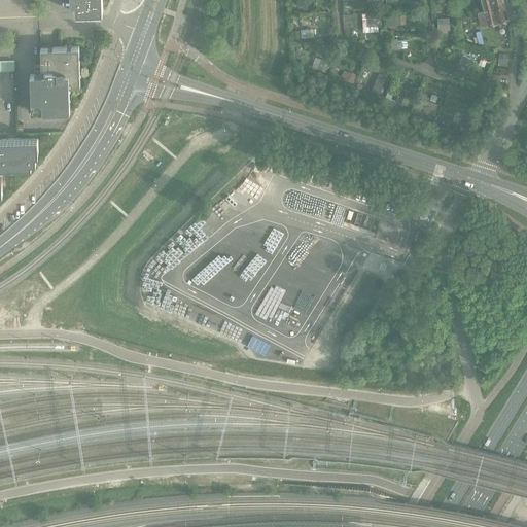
[(102,0),(71,0),(71,2),(75,2),(75,13),(103,12),(102,0)]
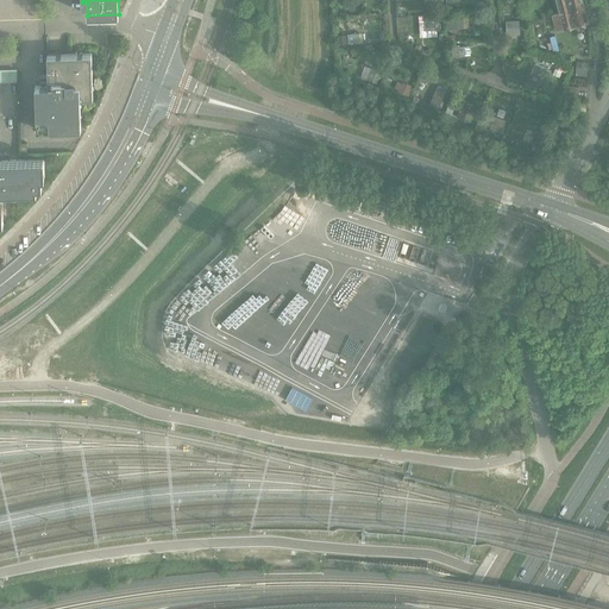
[(584,6),(582,0),(558,0),(562,12),(562,13),(584,6)]
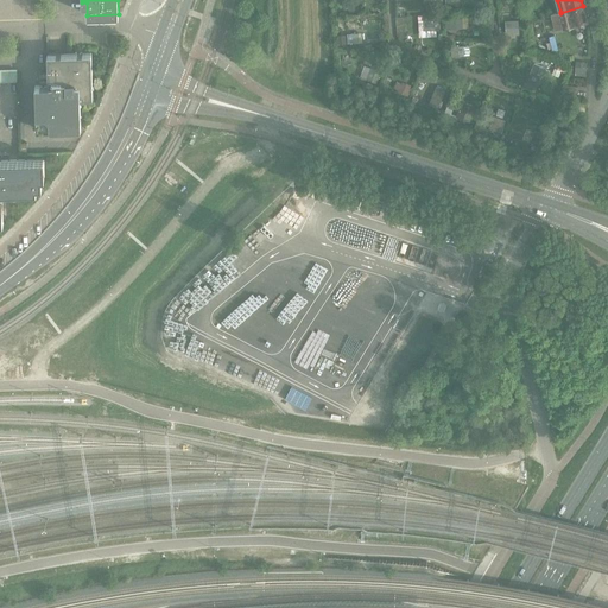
[(561,13),(561,12),(552,14),(557,31),(588,23),(583,6),(561,13)]
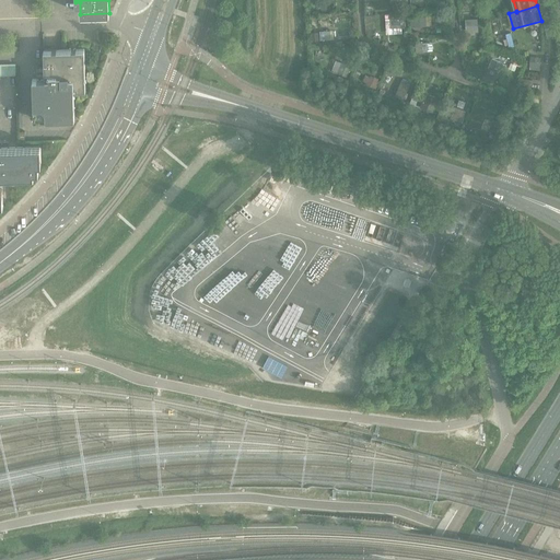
[(410,19),(410,26),(415,26),(430,25),(430,16),(426,18),(410,19)]
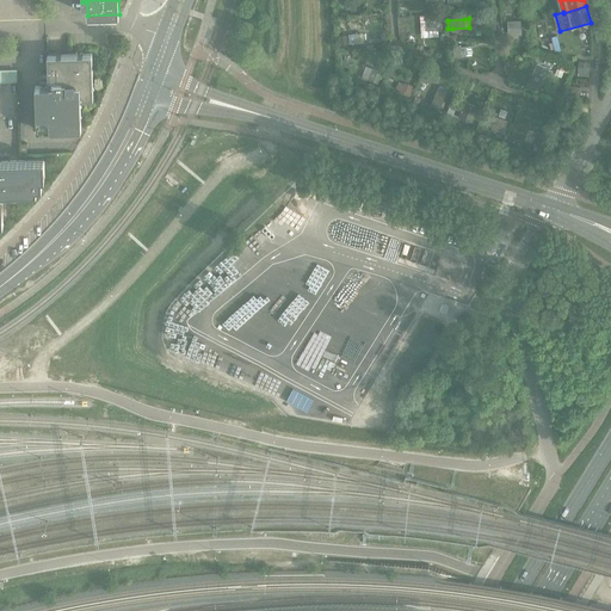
[(442,30),(440,20),(425,20),(426,31),(438,30),(442,30)]
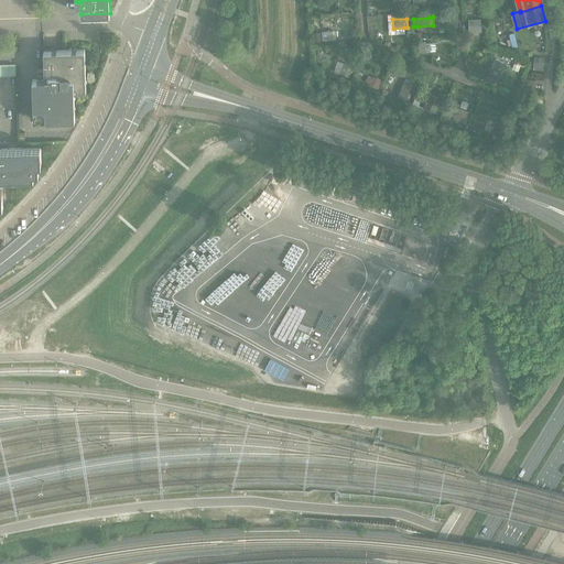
[(469,32),(481,32),(481,19),(468,20),(469,32)]
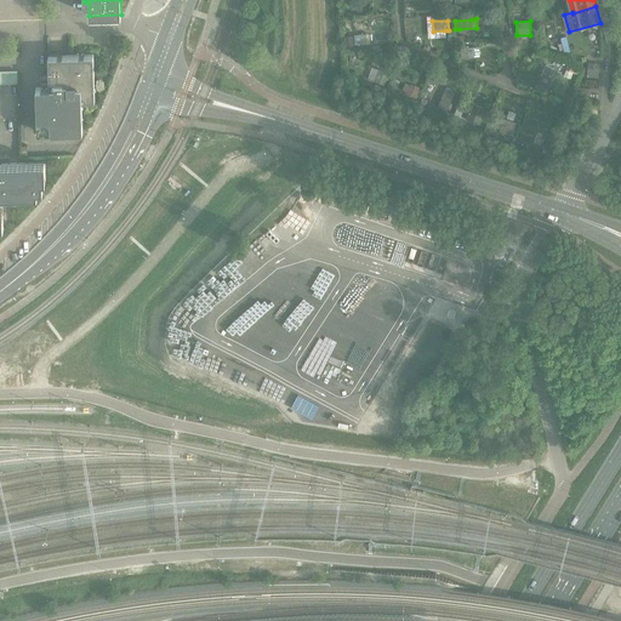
[(370,44),(369,34),(354,35),(355,45),(370,44)]
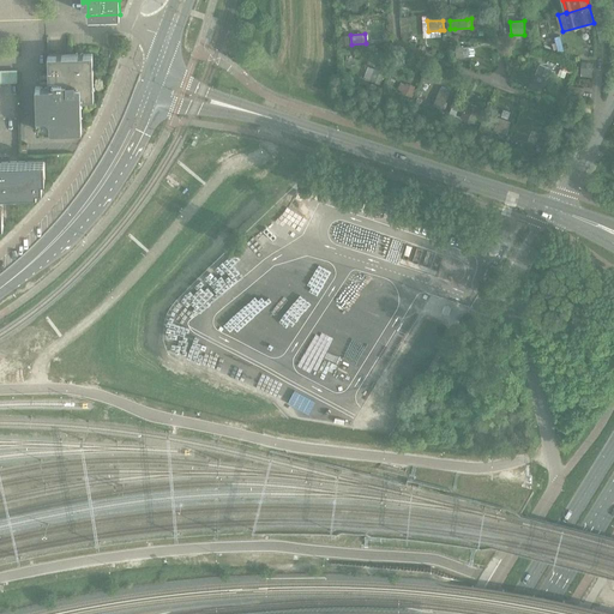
[(469,56),(468,47),(455,48),(456,60),(461,60),(461,58),(469,56)]
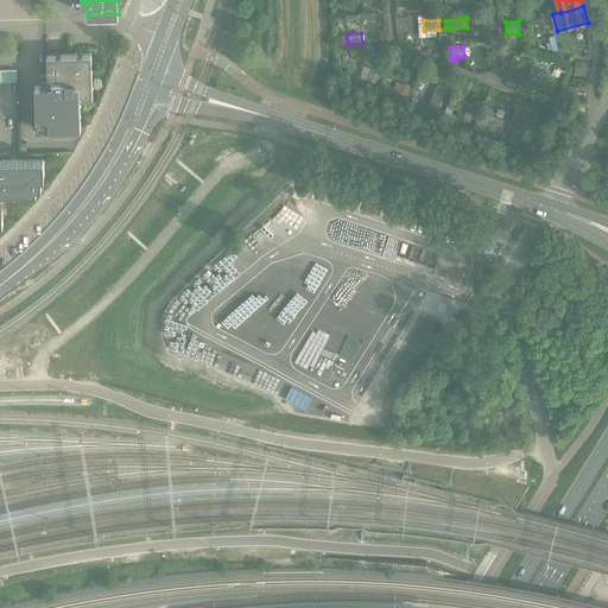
[(92,54),(48,55),(49,84),(36,86),(37,130),(81,128),(80,99),(93,97),(92,54)]
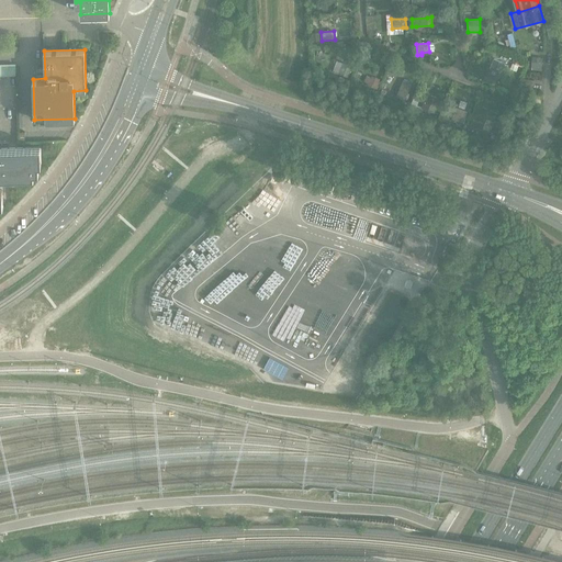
[(543,58),(532,57),(531,71),(542,71),(543,58)]
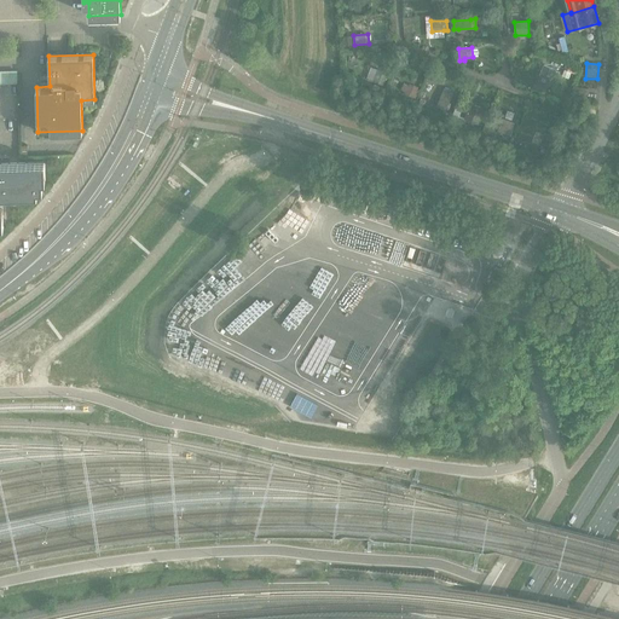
[(551,80),(555,69),(543,65),(539,75),(551,80)]
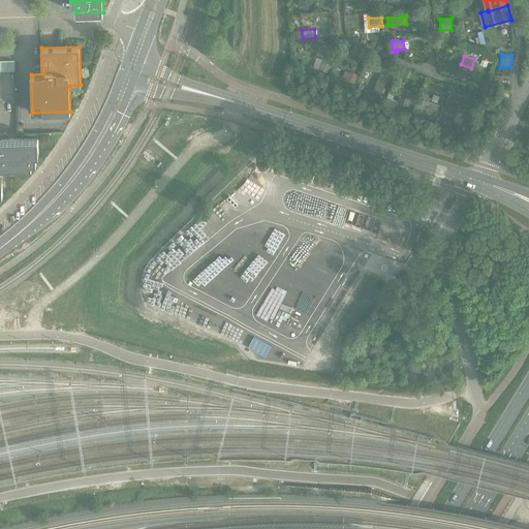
[(332,62),(323,59),(322,60),(319,69),(318,69),(328,72),(332,62)]
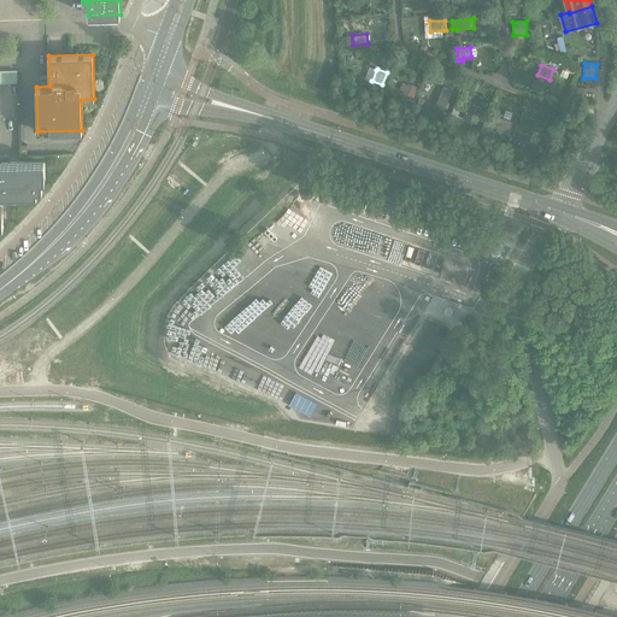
[(17,70),(0,70),(0,83),(17,83),(17,70)]
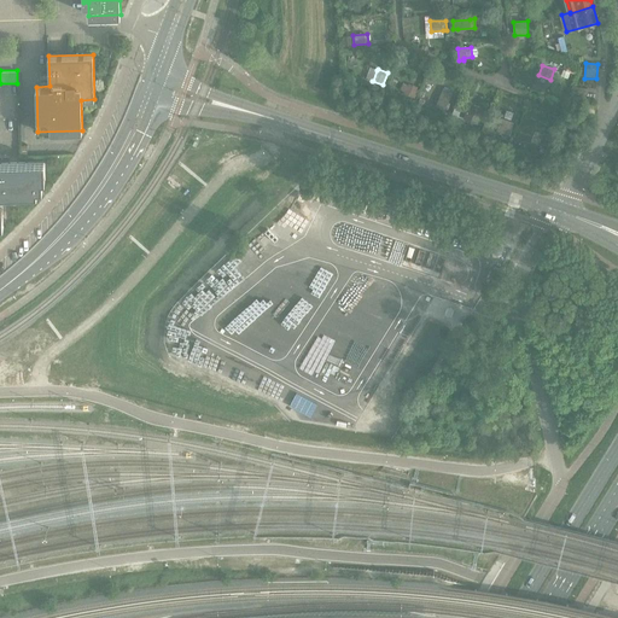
[(415,97),(419,89),(407,86),(404,93),(415,97)]
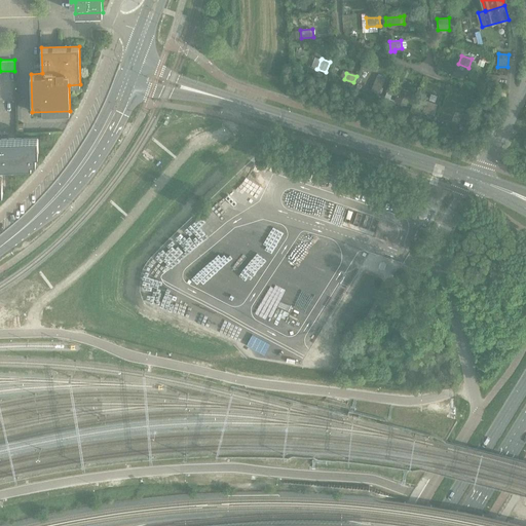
[(384,81),(376,77),(371,90),(379,94),(384,81)]
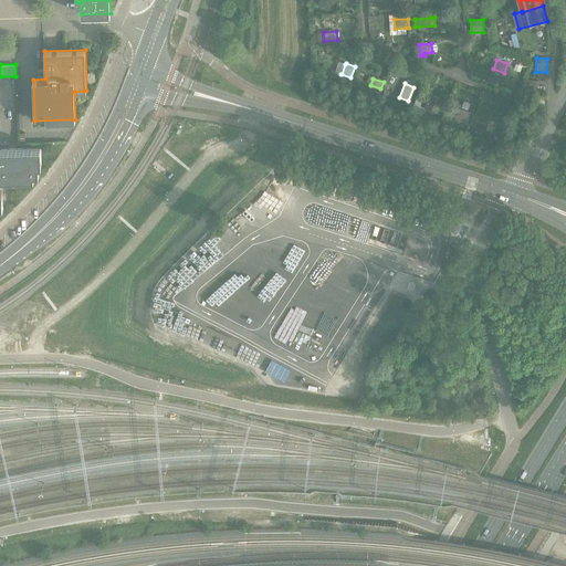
[(432,95),(427,111),(437,114),(442,100),(432,95)]
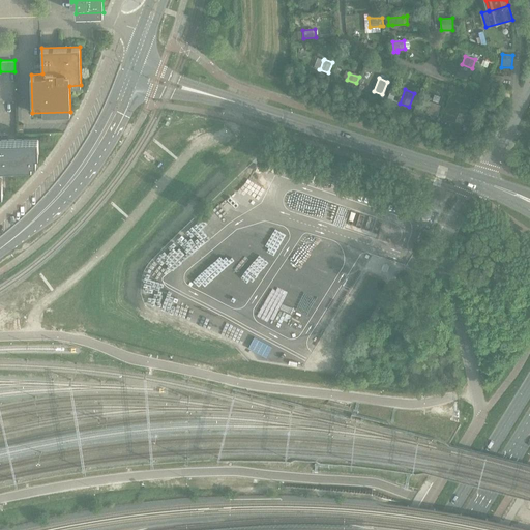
[(436,117),(440,109),(432,106),(429,113),(436,117)]
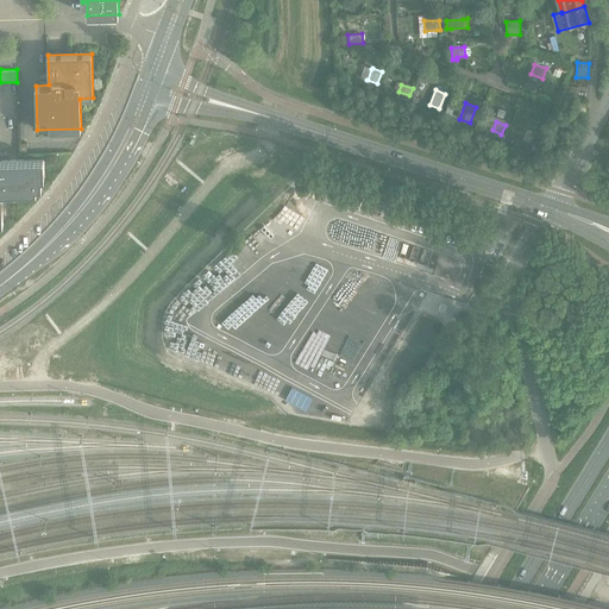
[(527,131),(522,142),(532,145),(537,135),(527,131)]
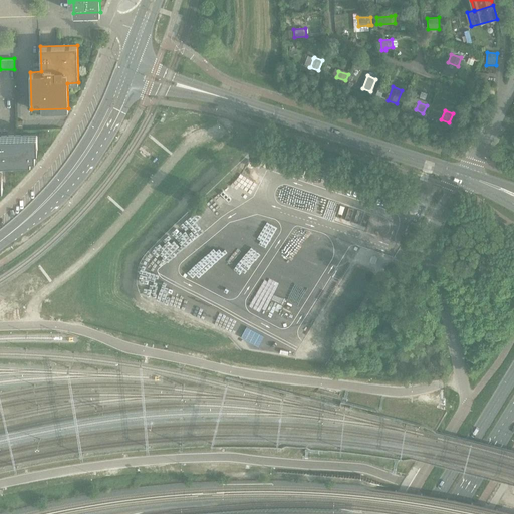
[(0,188),(3,188),(2,163),(9,163),(31,162),(31,159),(32,159),(36,159),(35,151),(38,151),(37,136),(16,136),(0,136),(0,188)]
